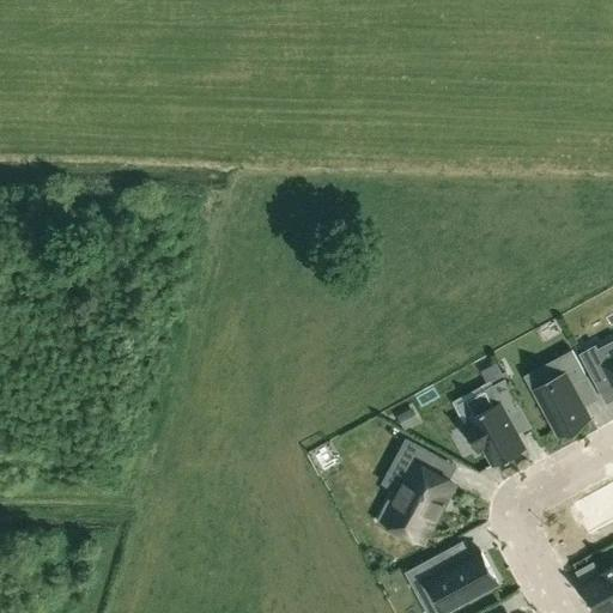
[(612,359),(606,364),(598,350),(595,346),(580,354),(599,388),(612,381),(612,382),(612,359)]
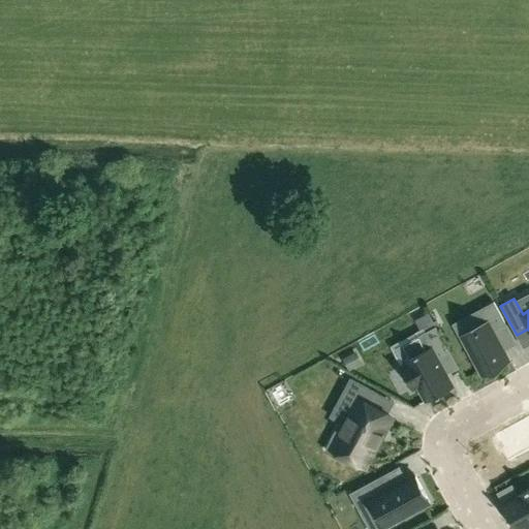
[(488,321),(462,336),(483,375),(509,361),(495,333),(506,325),(494,302),(480,309),(488,321)]
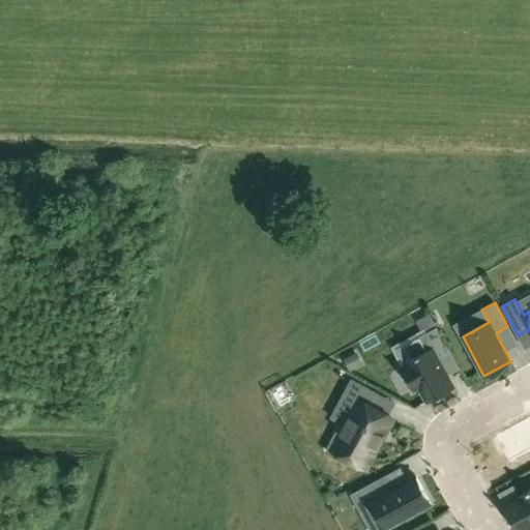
[(451,353),(438,328),(424,334),(432,348),(406,361),(407,364),(402,367),(413,390),(419,387),(428,402),(454,387),(440,359),(451,353)]
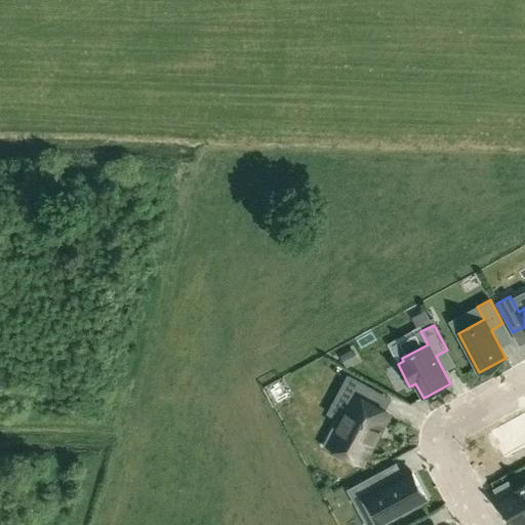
[(366,402),(373,390),(349,375),(340,390),(355,398),(342,421),(338,418),(323,447),(347,459),(349,455),(362,462),(389,414),(366,402)]
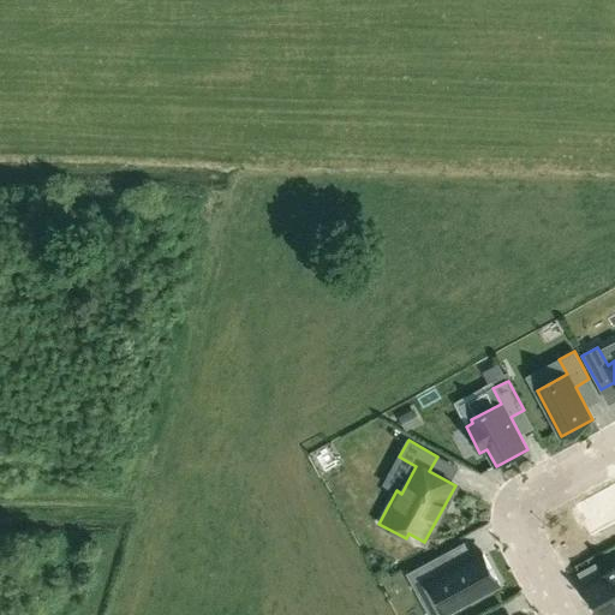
[(566,526),(589,514),(585,506),(561,518),(566,526)]
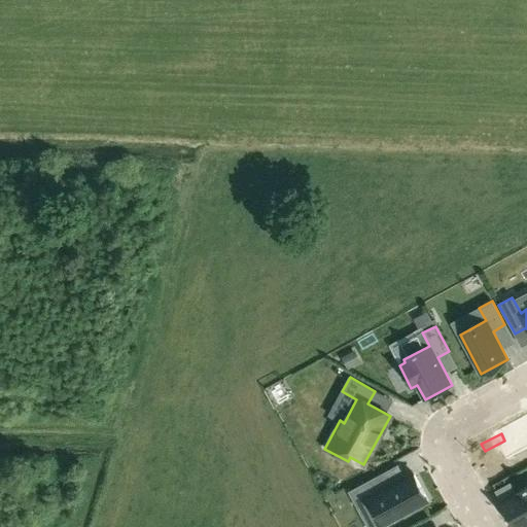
[(413,472),(406,477),(383,489),(377,477),(350,491),(358,507),(372,500),(385,525),(428,501),(413,472)]
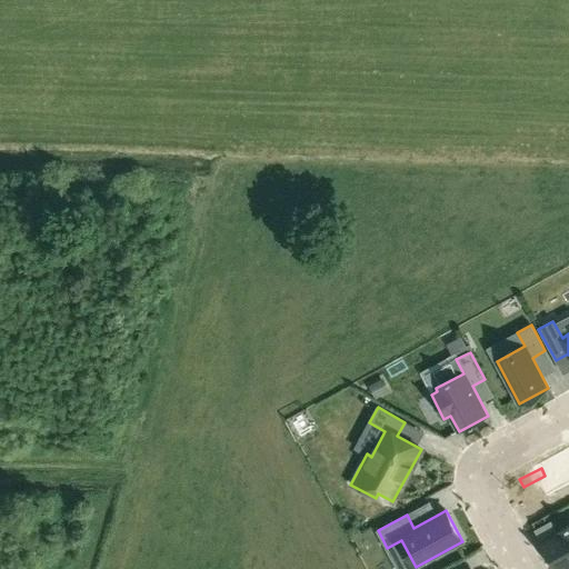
[(557,535),(557,532),(551,522),(537,530),(542,542),(557,535)]
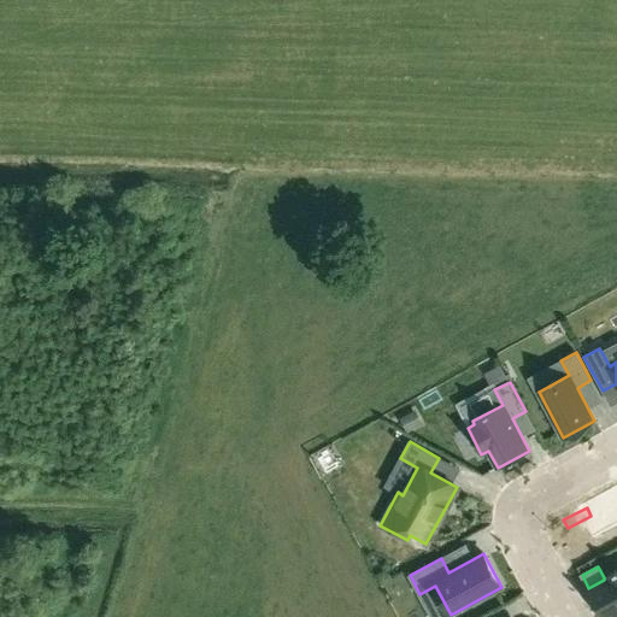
[(616,570),(604,577),(604,580),(588,588),(586,589),(601,616),(609,616),(616,612),(616,570)]
